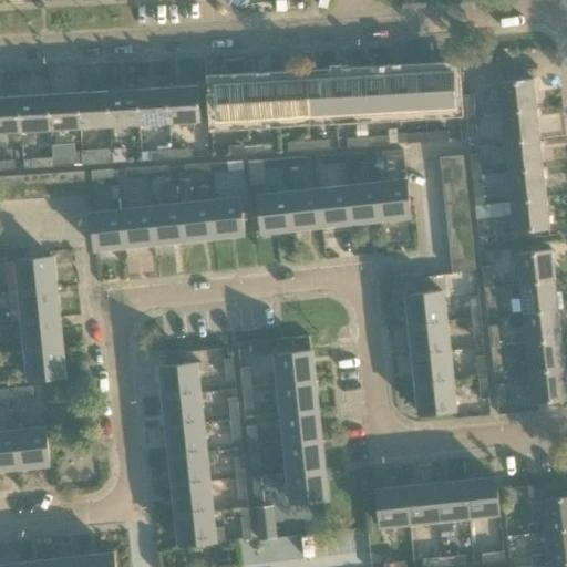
[(464,70),(472,70),(471,55),(463,57),(464,70)]
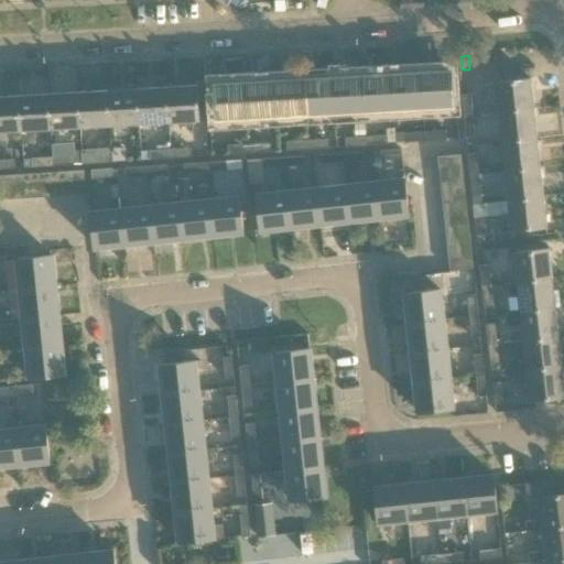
[(452,74),(422,76),(424,110),(454,108),(452,74)]
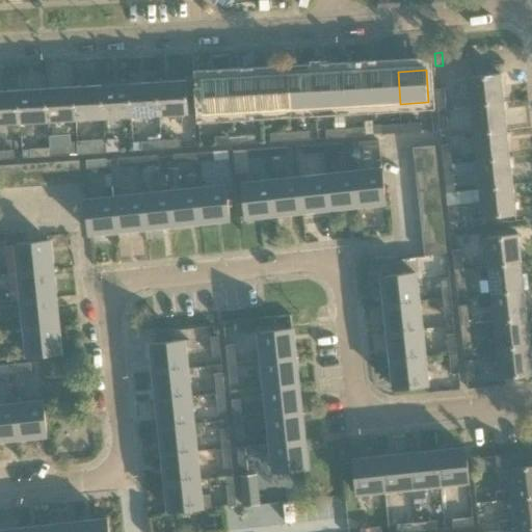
[(372,106),(400,104),(398,72),(370,73),(372,106)]
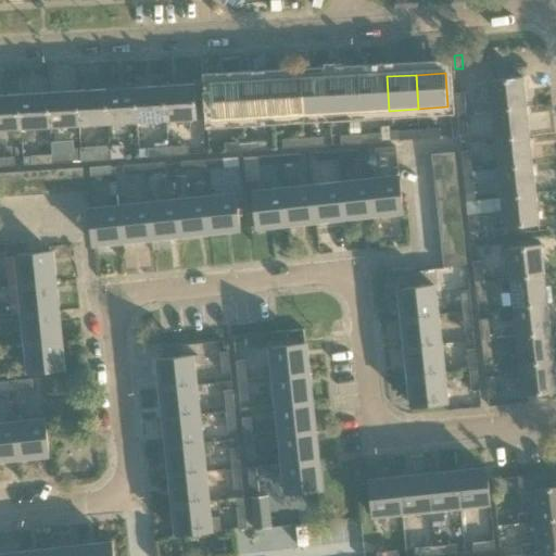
[(387,76),(358,78),(359,112),(389,111),(387,76)]
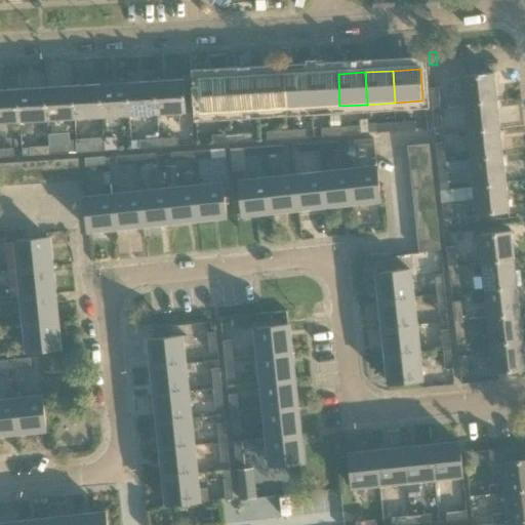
[(338,74),(311,75),(313,108),(339,106),(338,74)]
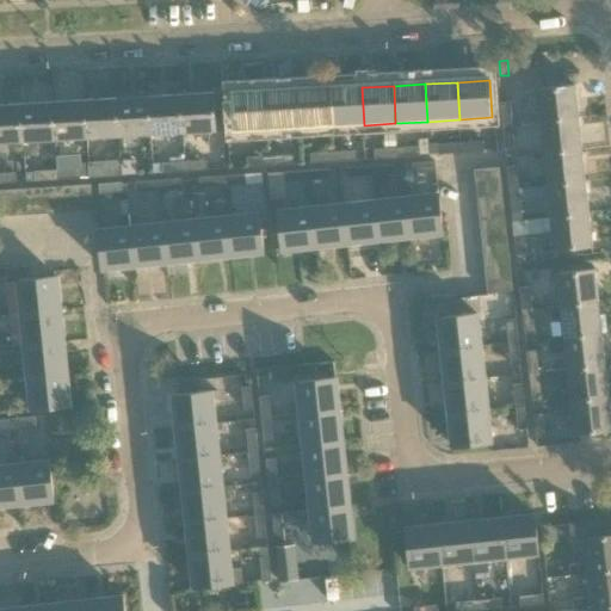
[(362,87),(329,90),(332,127),(364,125),(362,87)]
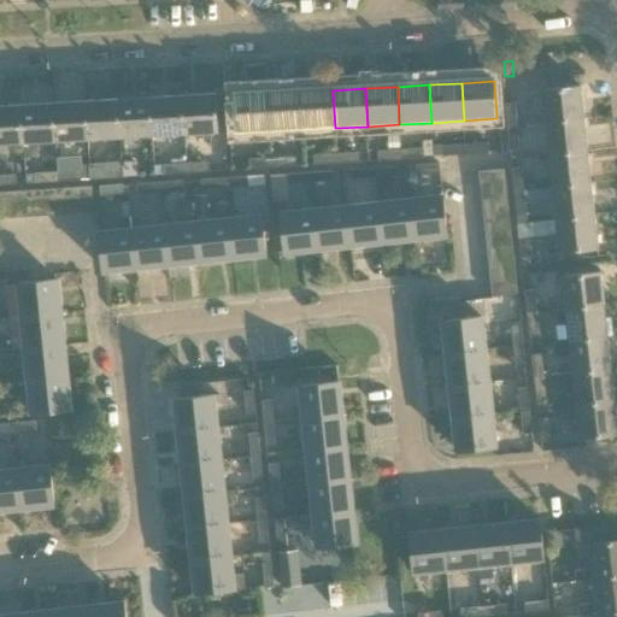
[(545,92),(548,125),(586,121),(582,88),(545,92)]
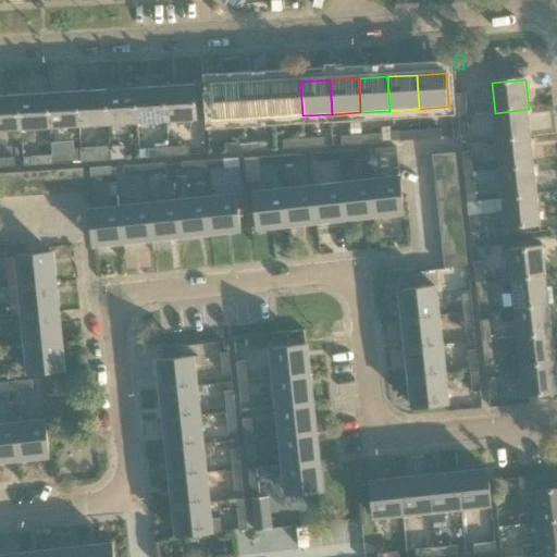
[(273,118),(302,115),(300,82),(271,83),(273,118)]
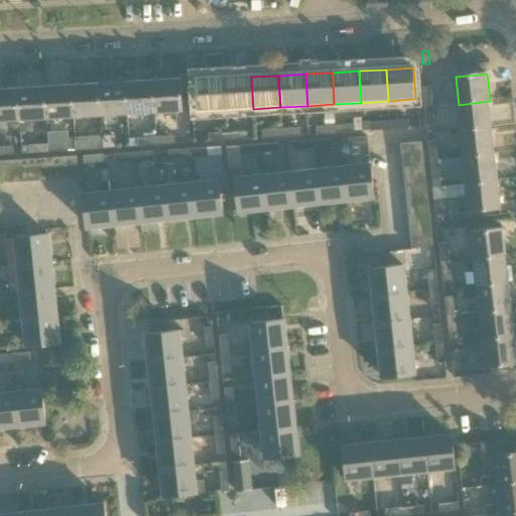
[(251,77),(224,79),(226,110),(253,109),(251,77)]
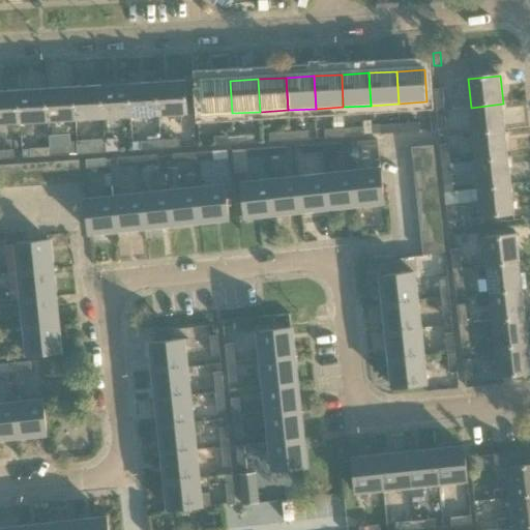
[(232,113),(230,81),(202,83),(204,115),(232,113)]
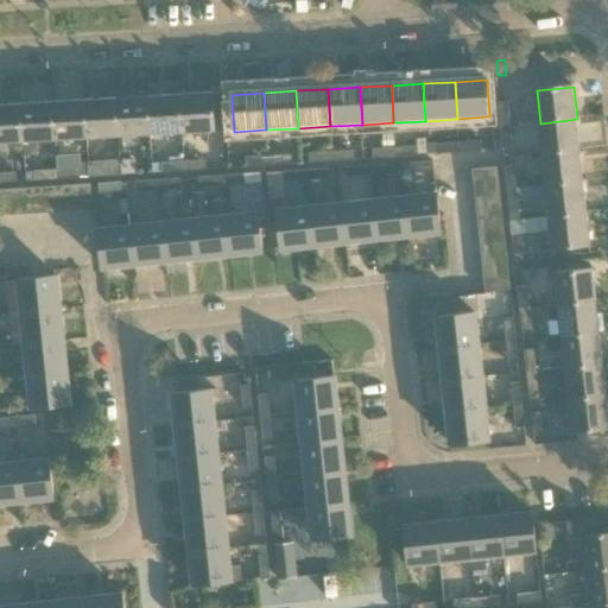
[(213,95),(181,97),(183,134),(215,133),(213,95)]
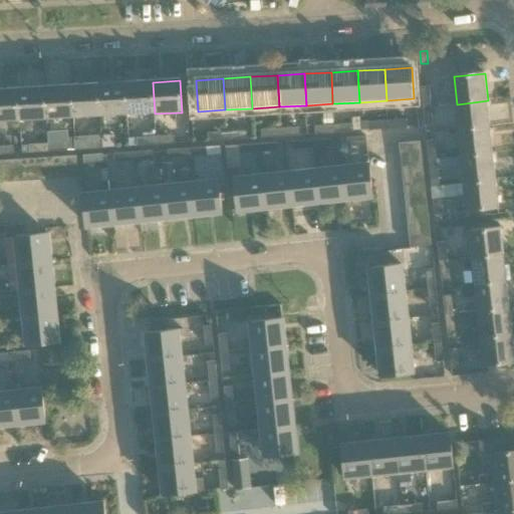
[(153,82),(125,83),(127,115),(155,113),(153,82)]
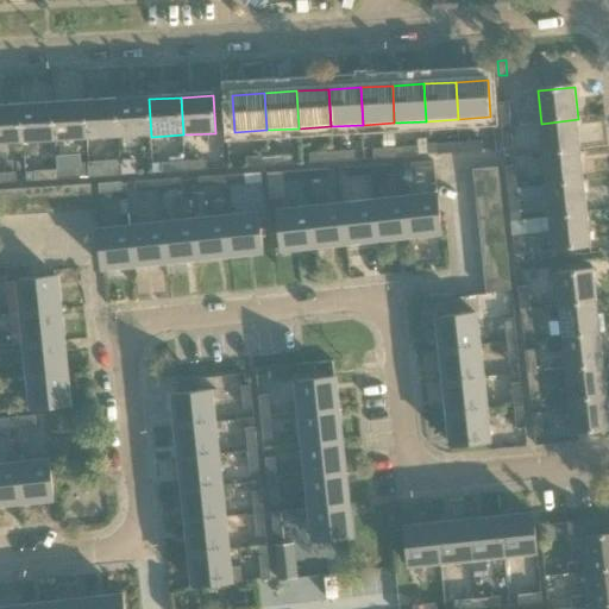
[(119,138),(151,137),(149,99),(117,101),(119,138)]
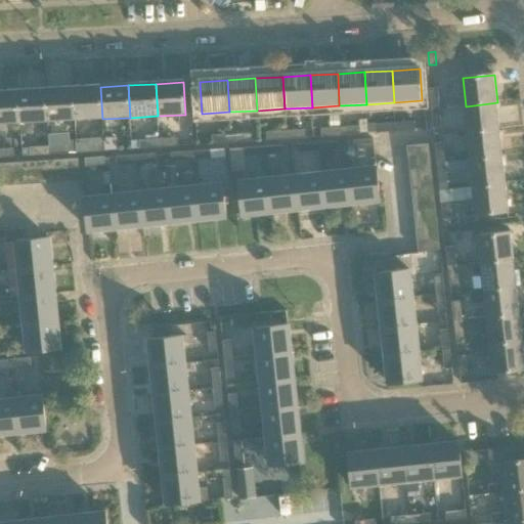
[(75,121),(102,119),(100,87),(73,88),(75,121)]
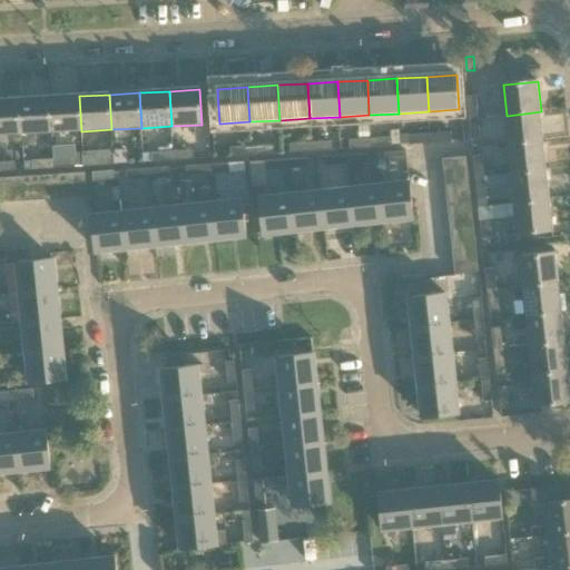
[(79,96),(50,98),(52,133),(81,131),(79,96)]
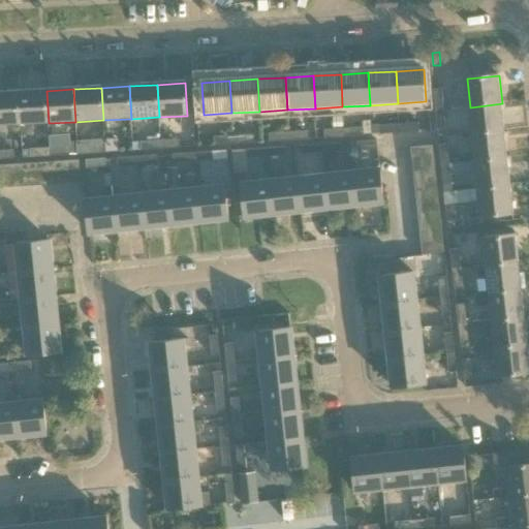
[(441,90),(434,91),(436,111),(443,110),(441,90)]
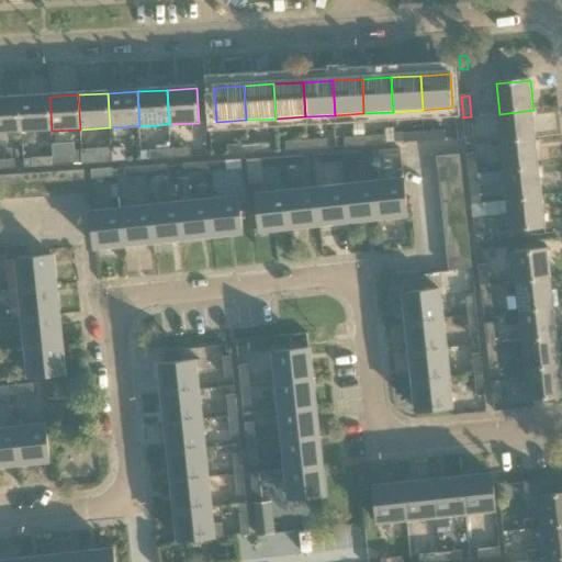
[(49,97),(20,99),(22,133),(22,144),(35,143),(34,132),(52,131),(49,97)]
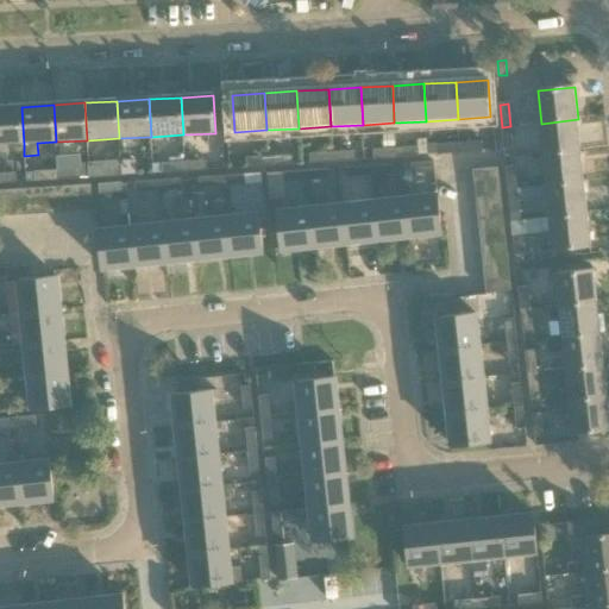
[(0,144),(24,144),(22,107),(0,107),(0,144)]
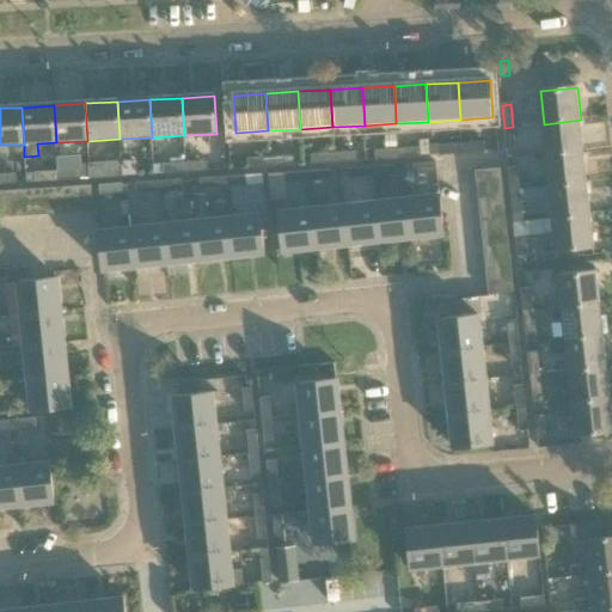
[(585,153),(581,120),(544,124),(548,157),(585,153)]
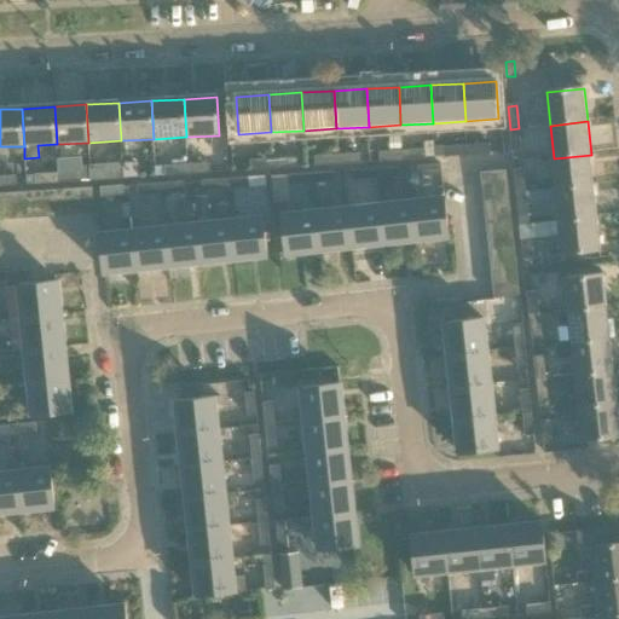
[(521,151),(519,128),(510,129),(513,152),(521,151)]
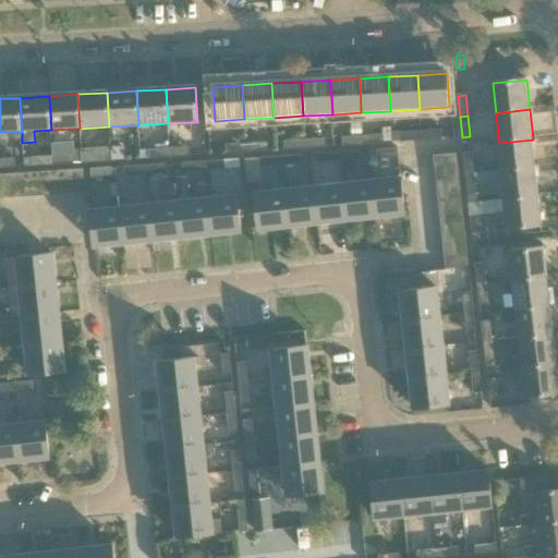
[(384,142),(392,142),(391,129),(383,129),(384,135),(384,142)]
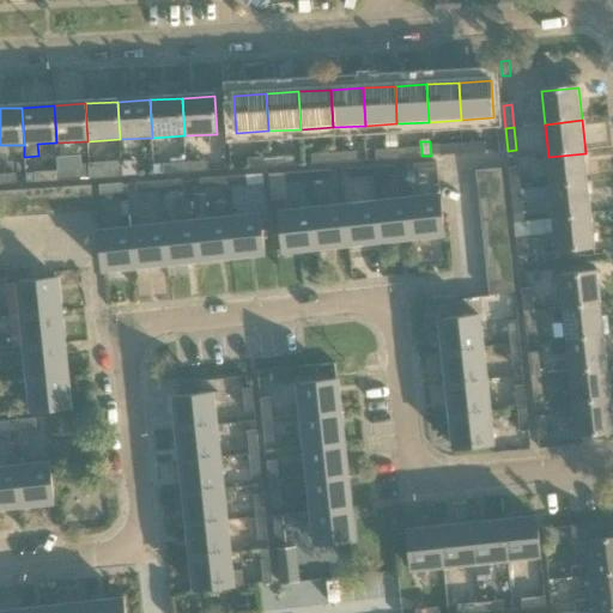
[(485,145),(462,146),(462,155),(486,153),(485,145)]
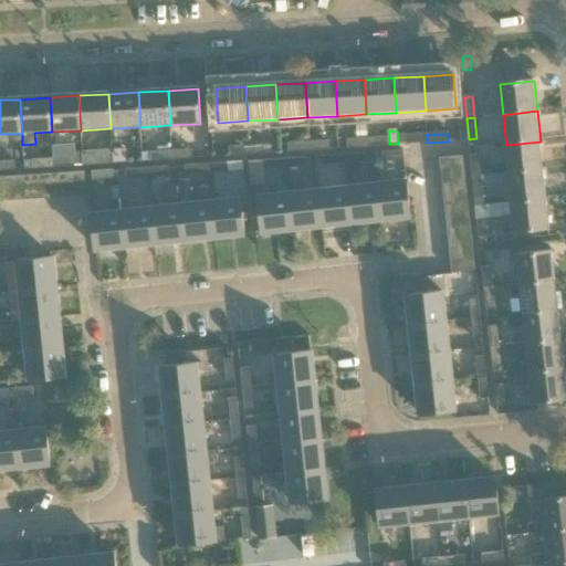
[(407,144),(427,143),(427,135),(407,136),(407,144)]
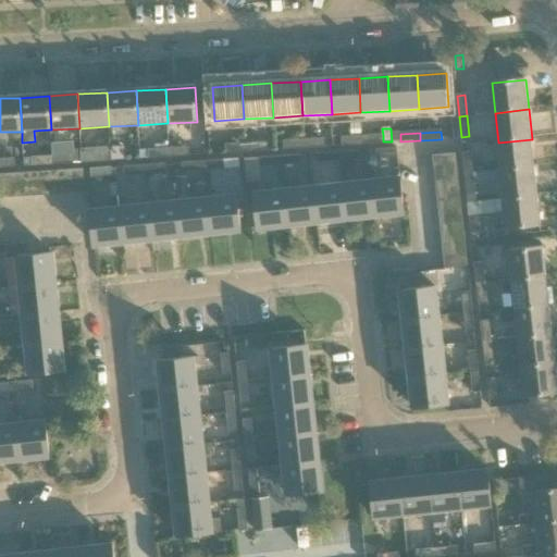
[(383,141),(383,135),(362,136),(362,145),(383,144),(383,141)]
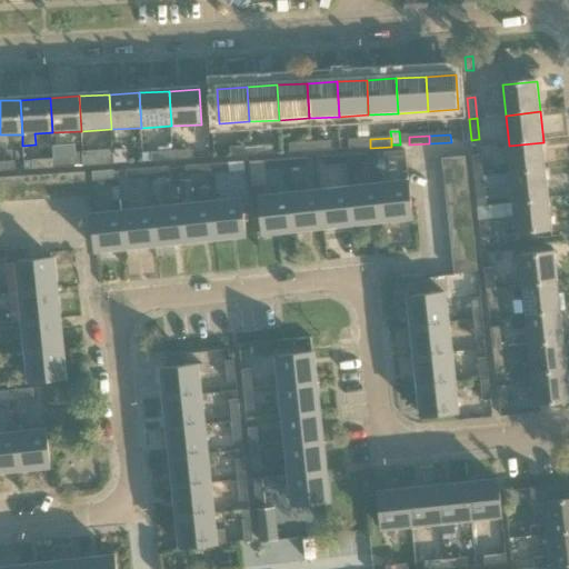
[(349,150),(370,148),(370,139),(349,140),(349,150)]
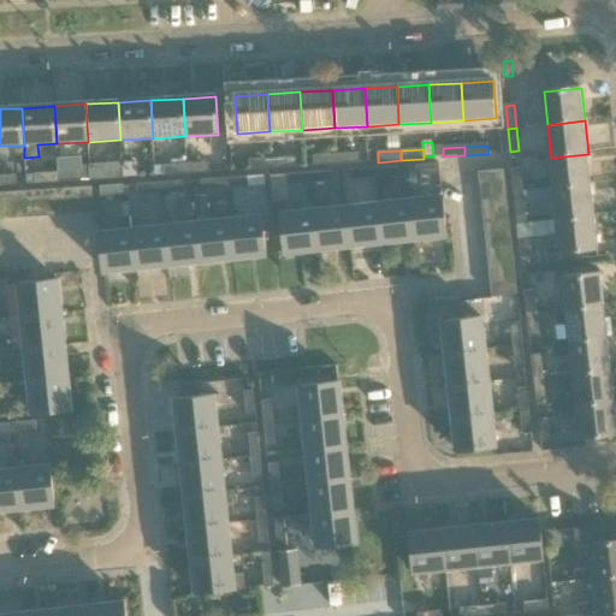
[(359,154),(336,155),(337,165),(360,164),(359,154)]
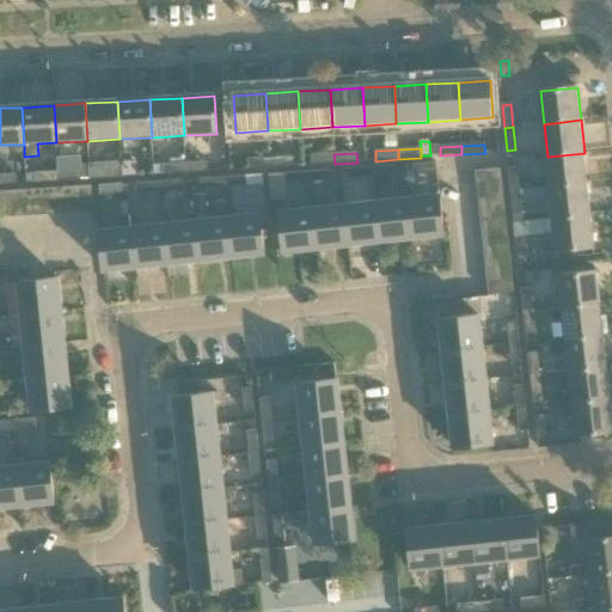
[(548,157),(550,188),(588,184),(585,153),(548,157)]
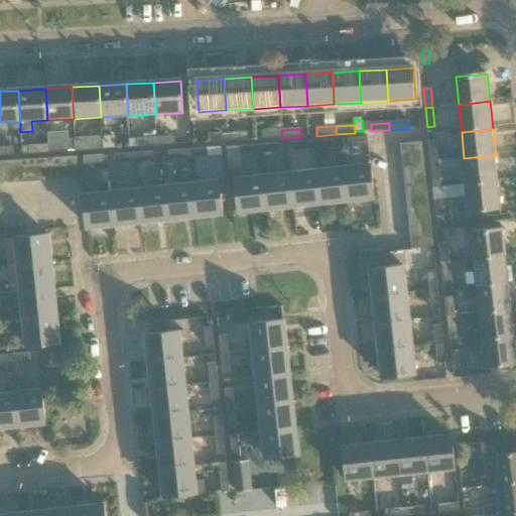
[(263,139),(282,138),(281,130),(262,131),(263,139)]
